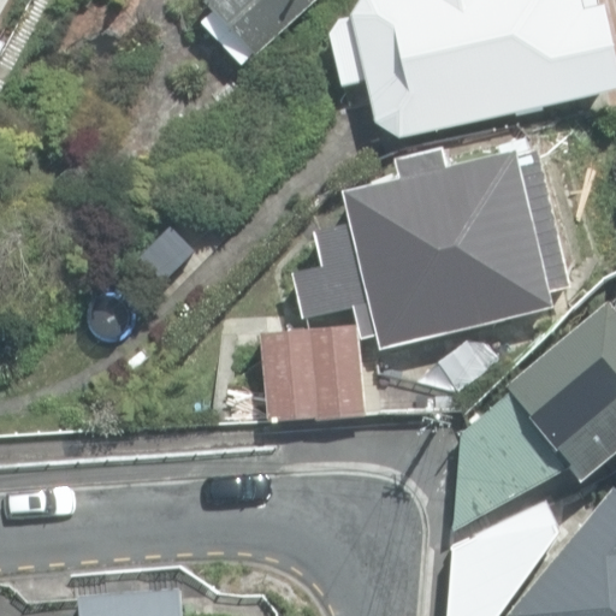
[(0,0),(0,64),(11,47),(0,40),(0,0)]
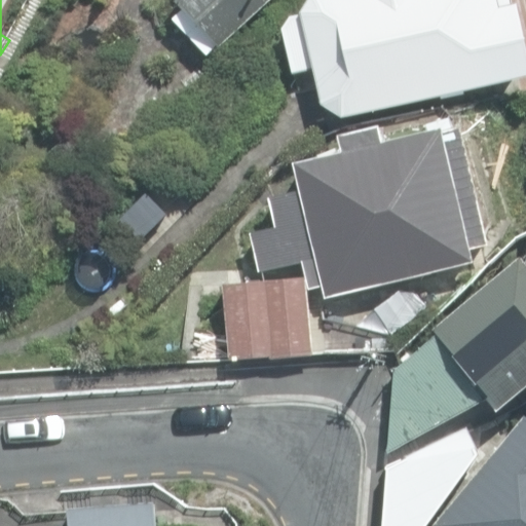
[(171,20),(205,57),(216,46),(218,48),(268,0),(177,0),(175,2),(182,9),(171,20)]
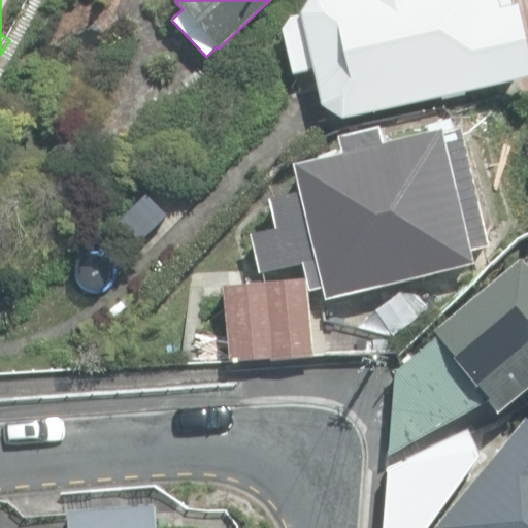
[(322,106),(343,121),(442,96),(443,100),(466,95),(465,92),(527,78),(527,45),(519,4),(515,4),(514,0),(312,0),(302,14),(303,20),(291,21),(284,33),(294,75),(315,72),(322,106)]
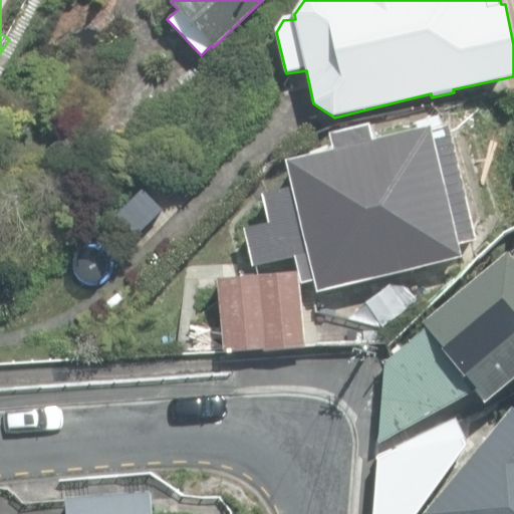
[(308,254),(316,291),(463,258),(459,244),(476,241),(449,126),(432,131),(431,127),(372,141),(368,125),(330,135),(333,151),(286,162),(292,187),(262,194),(268,222),(244,228),(253,266),(308,254)]
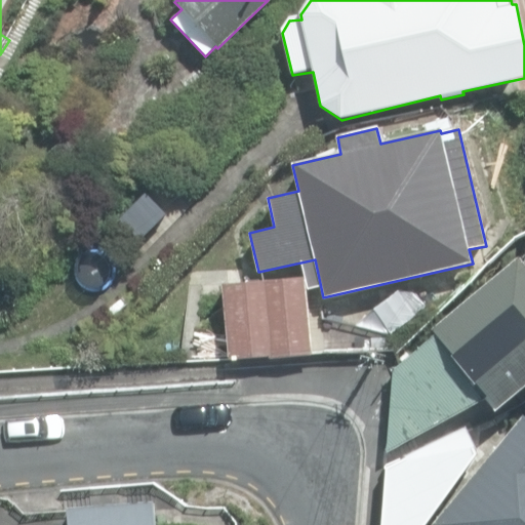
[(394,368),(386,452),(437,425),(461,411),(485,398),(495,410),(524,386),(524,257),(524,267),(519,259),(431,330),(435,335),(394,368)]
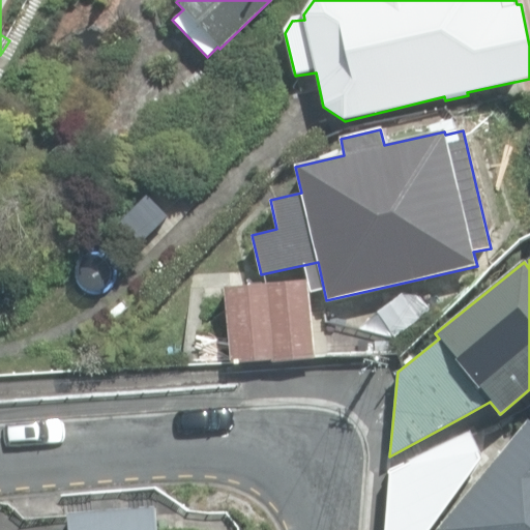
[(226,288),(232,361),(315,357),(307,281),(226,288)]
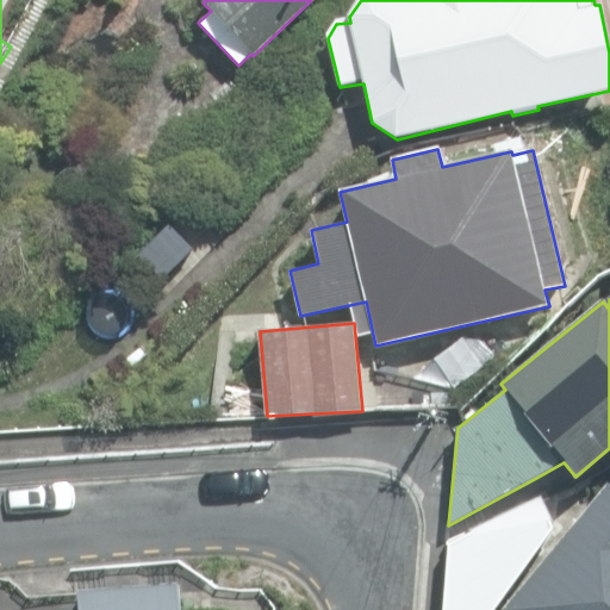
[(609,609),(609,486),(607,484),(500,609),(609,609)]
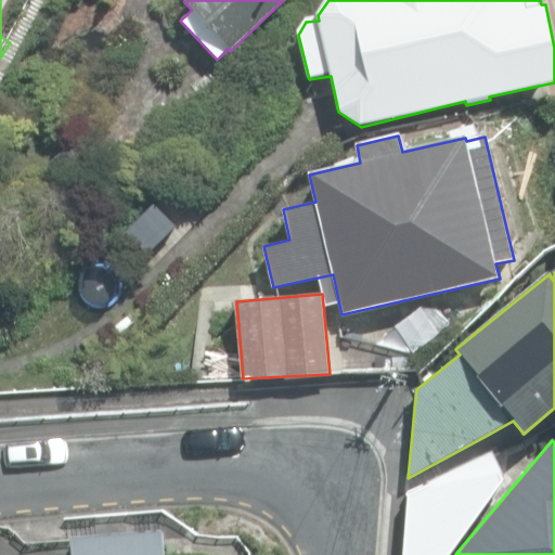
[(73,536),(73,554),(168,554),(166,528),(73,536)]
